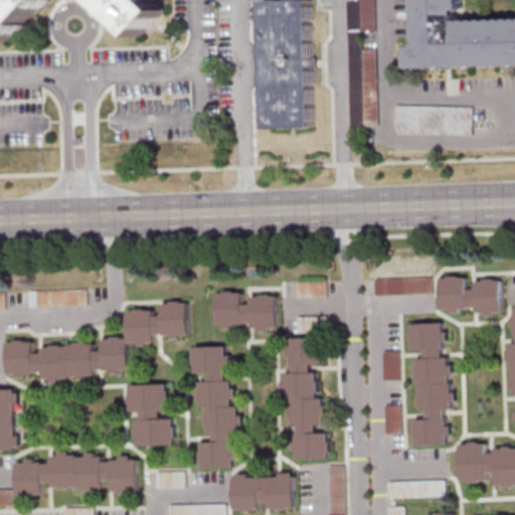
[(0,0),(0,31),(8,39),(43,0),(103,0),(141,35),(166,8),(157,0),(0,0)]
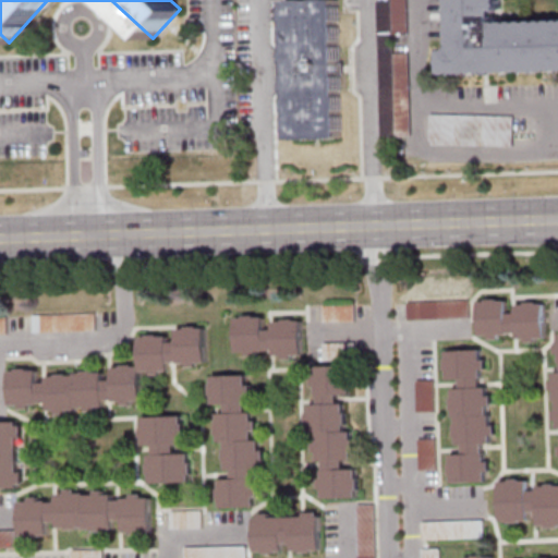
[(288,0),(293,140),(342,137),(338,0),(288,0)]
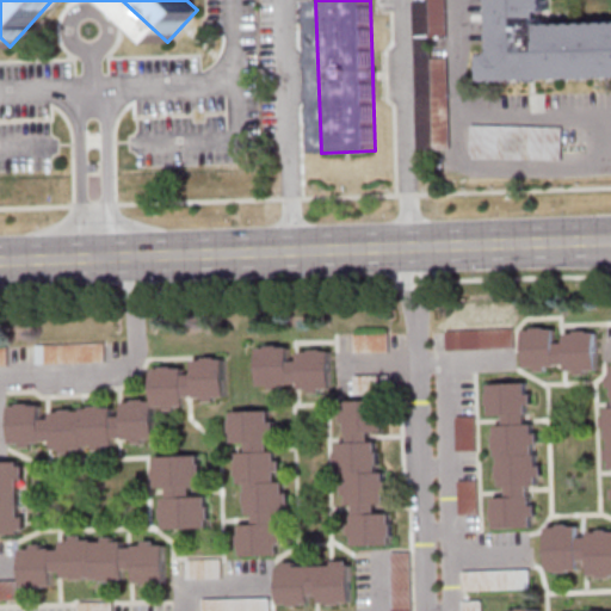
[(417,150),(451,149),(449,56),(434,56),(434,48),(446,48),(444,0),(418,0),(413,0),(417,150)]
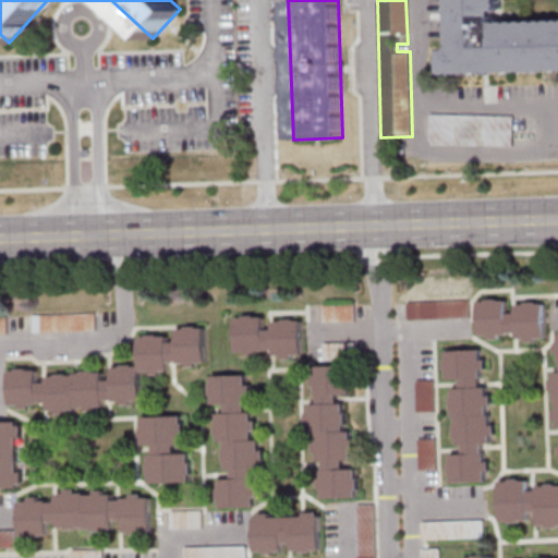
[(451,0),(453,49),(445,50),(446,73),(557,69),(557,19),(497,21),(497,13),(505,13),(504,0),(451,0)]
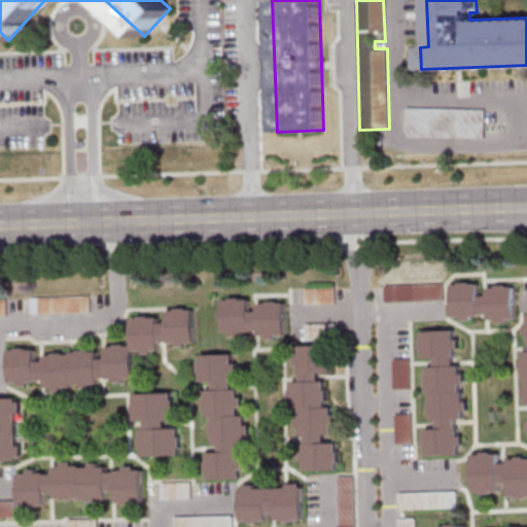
[(407,137),(486,137),(486,108),(407,108),(407,137)]
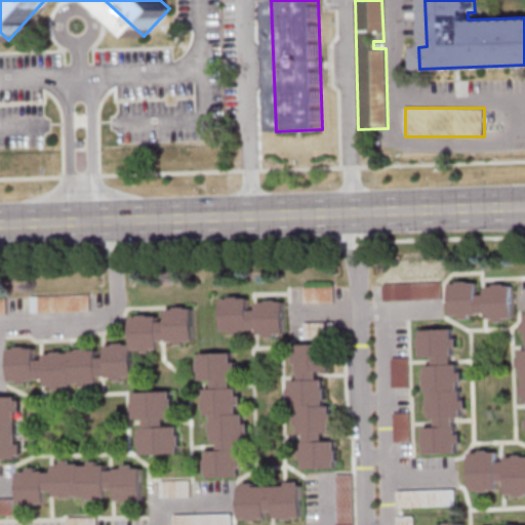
[(514,284),(482,285),(481,281),(450,282),(451,316),(488,316),(488,321),(515,320),(514,284)]
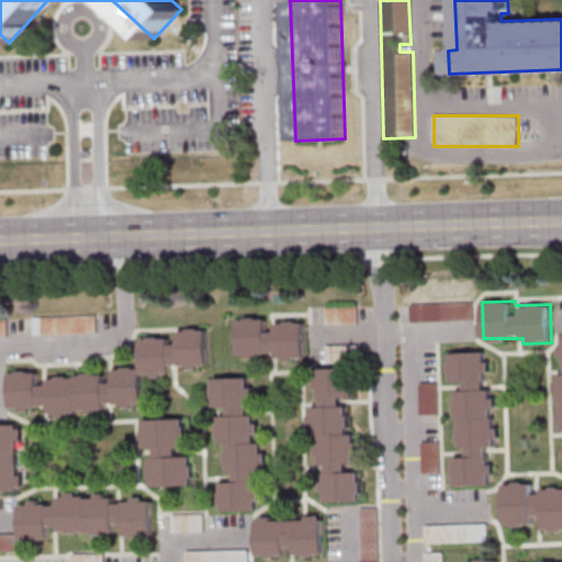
[(411,303),(411,322),(473,321),(473,303),(411,303)]
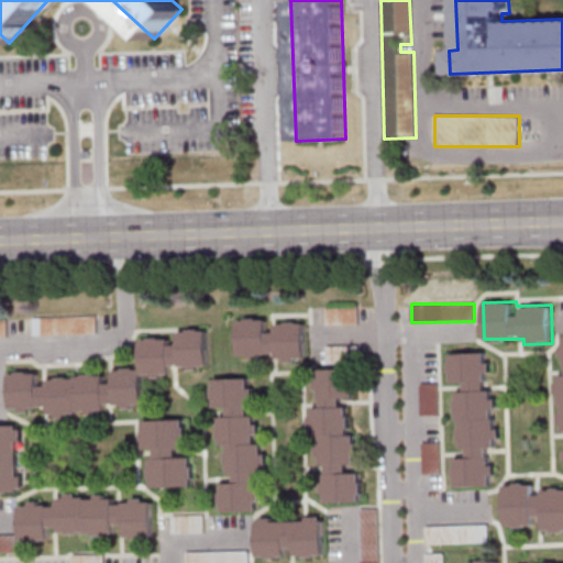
[(35,334),(97,334),(97,316),(35,316),(35,334)]
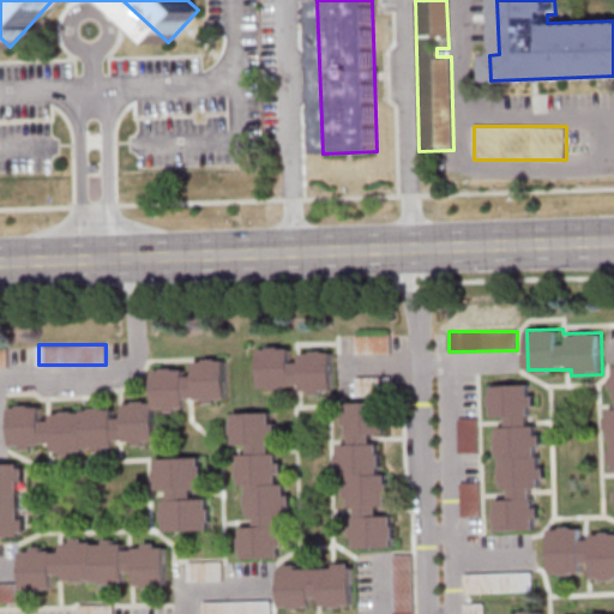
[(333,351),(298,351),(298,347),(260,348),(260,389),(304,387),(304,393),(335,393),(333,351)]
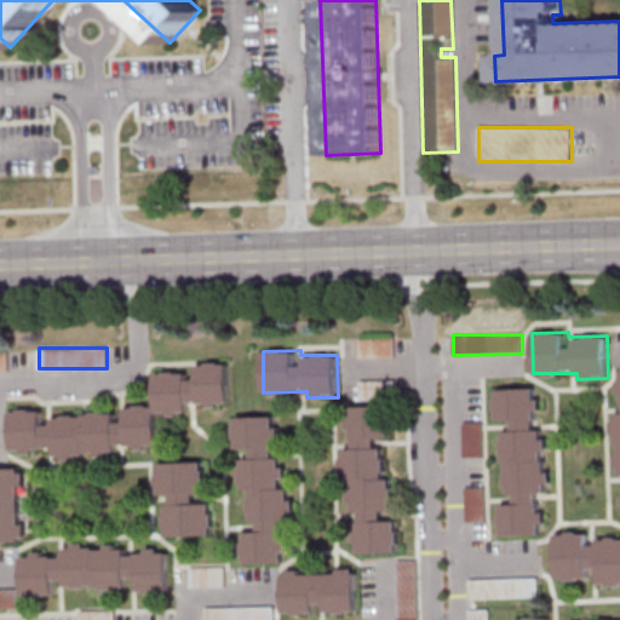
[(231,403),(230,363),(197,363),(197,374),(156,374),(156,406),(126,406),(126,422),(116,422),(115,415),(44,415),(44,409),(12,409),(12,451),(55,449),(55,457),(119,455),(119,446),(159,446),(159,414),(190,414),(190,403),(231,403)]
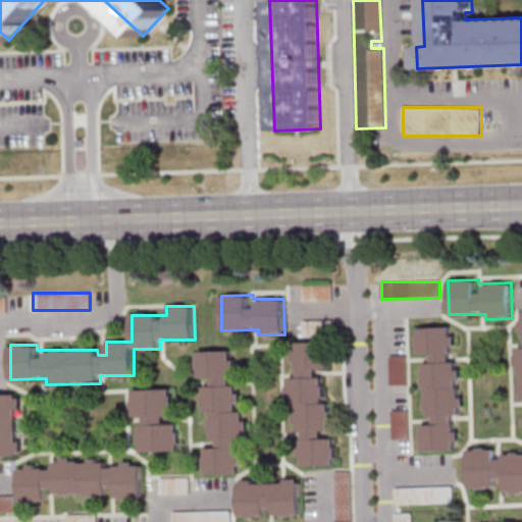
[(423,453),(458,450),(455,415),(463,414),(458,361),(454,362),(451,325),(417,329),(419,355),(430,354),(431,363),(424,363),(429,424),(421,425),(423,453)]
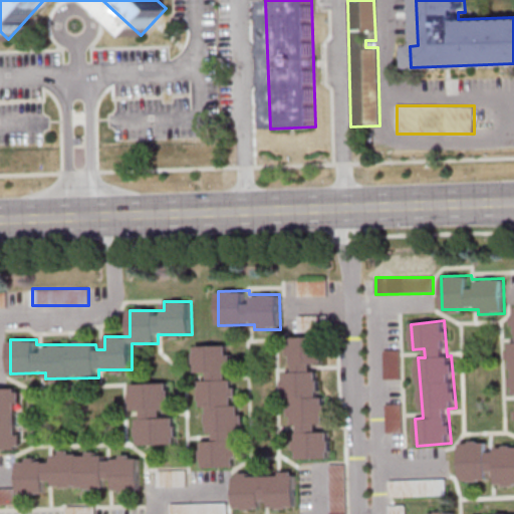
[(298,459),(332,459),(331,432),(320,432),(320,424),(327,424),(327,398),(318,398),(318,363),(324,363),(324,336),(291,336),(291,371),(288,372),(288,425),(297,425),(298,459)]
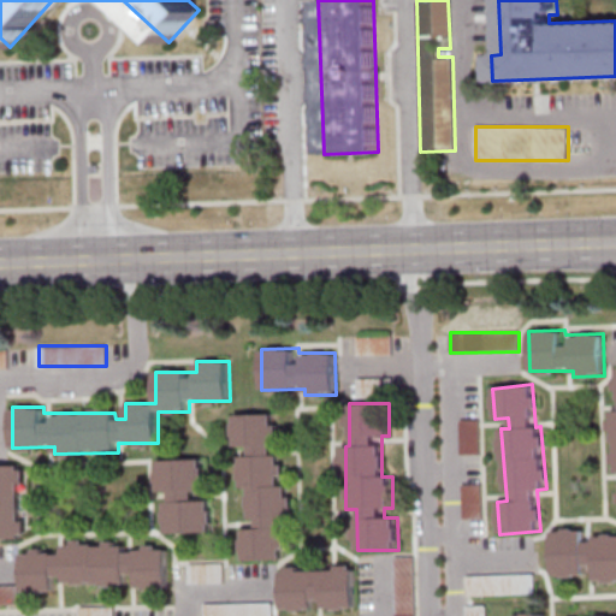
[(243,561),(284,560),(283,519),(292,519),(291,485),(283,485),(282,455),(276,455),(274,413),(234,414),(235,446),(249,446),(249,457),(240,457),(241,487),(250,487),(252,528),(242,528),(243,561)]
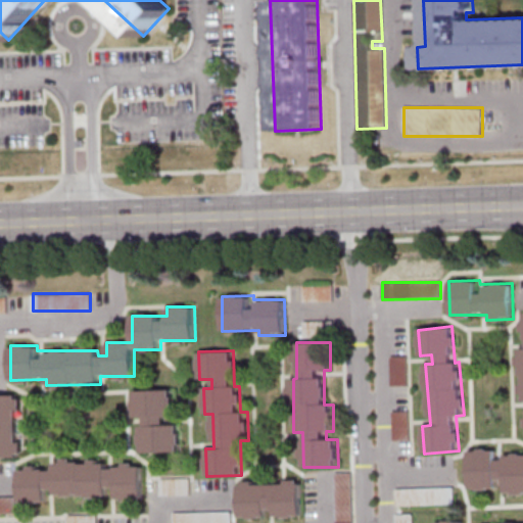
[(408,385),(408,357),(391,357),(391,385),(408,385)]
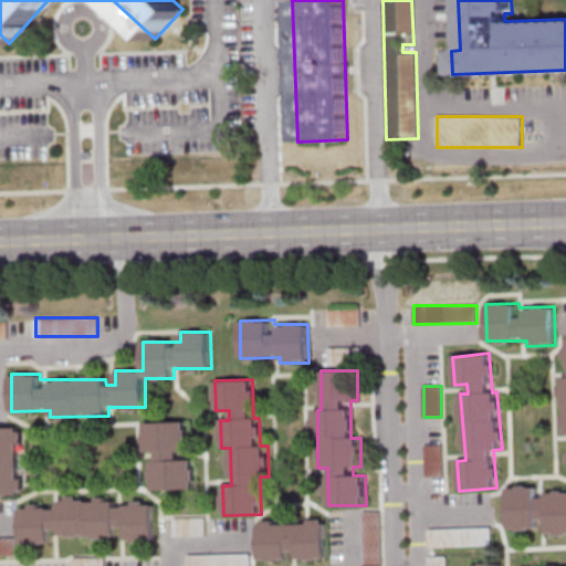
[(195,490),(195,459),(186,459),(186,422),(144,422),(144,451),(154,451),(154,490),(195,490)]
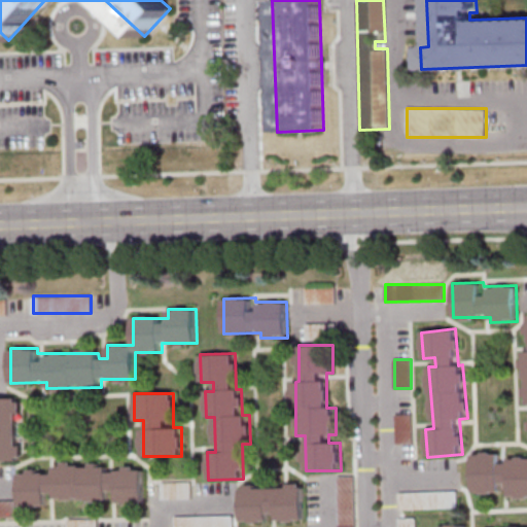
[(0,461),(22,461),(21,398),(0,398),(0,461)]
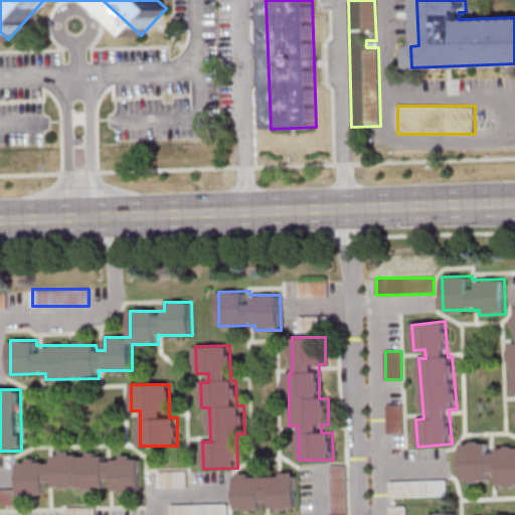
[(402,433),(402,405),(388,405),(388,433),(402,433)]
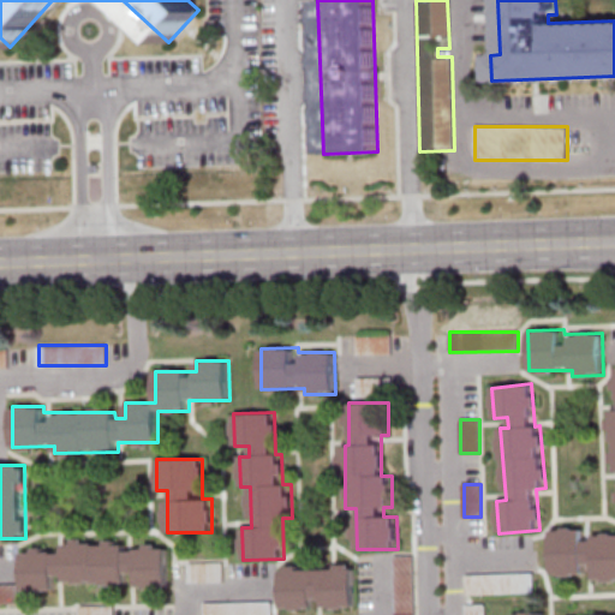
[(553,529),(553,574),(592,575),(592,580),(614,580),(614,535),(585,536),(585,529),(553,529)]
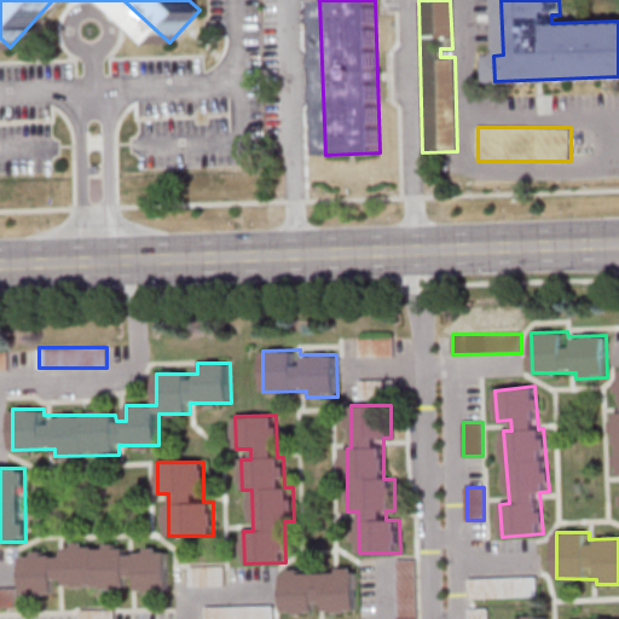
[(169,551),(127,551),(127,545),(64,545),(64,554),(23,554),(23,595),(57,594),(57,582),(65,582),(65,588),(134,588),(134,591),(169,591),(169,551)]
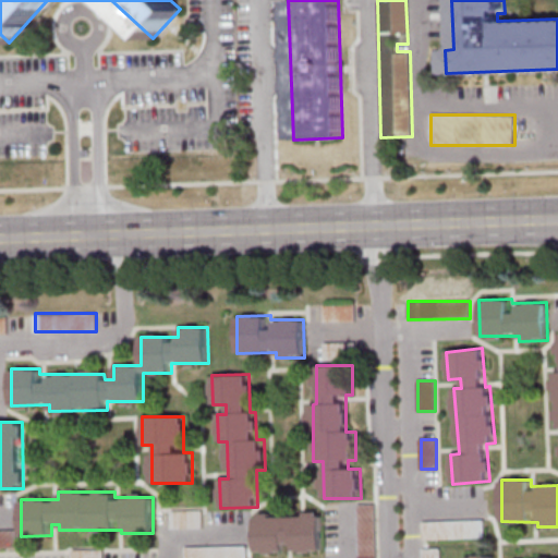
[(172,528),(203,528),(203,511),(172,511),(172,528)]
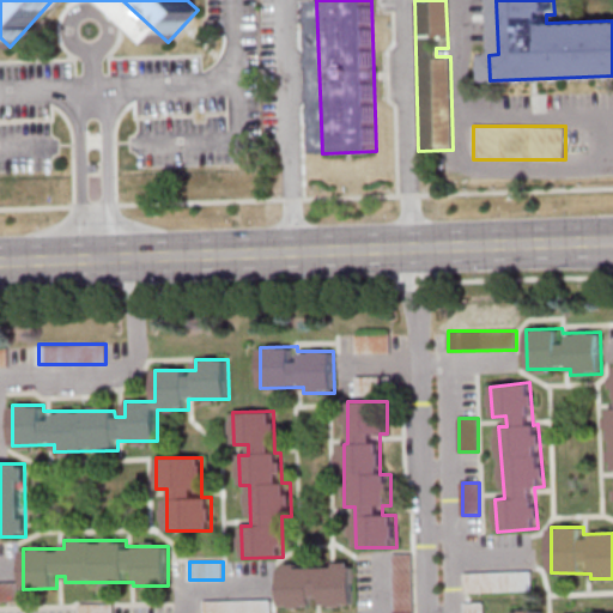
[(353,606),(354,564),(280,564),(280,607),(320,607),(320,606),(353,606)]
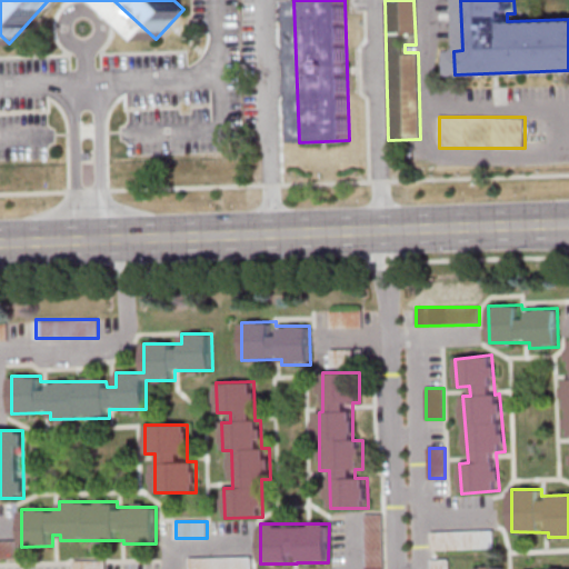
[(431,549),(492,549),(492,531),(431,531),(431,549)]
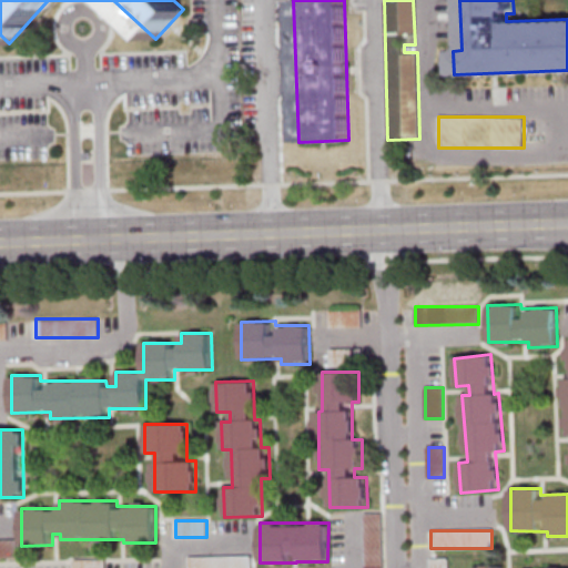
[(17,540),(0,539),(0,557),(17,557),(17,540)]
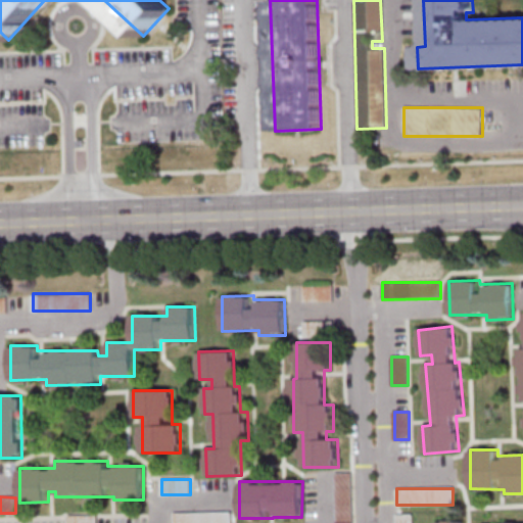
[(193,513),(179,513),(179,522),(193,522),(193,513)]
